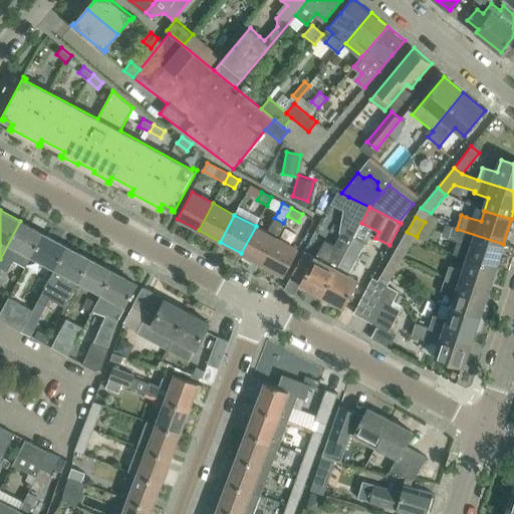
[(262,264),(277,237),(276,237),(283,223),(274,218),(267,232),(256,226),(241,253),(244,254),(242,259),(251,264),(254,260),(262,264)]
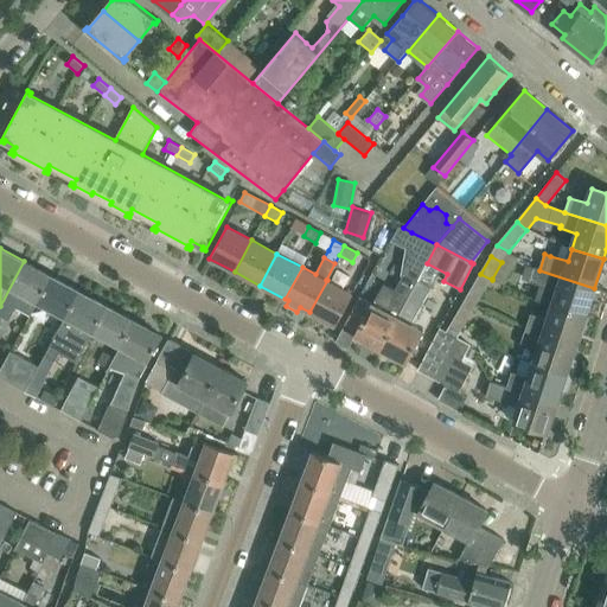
[(37,302),(51,276),(24,261),(0,306),(0,315),(8,320),(16,307),(30,315),(37,302)]
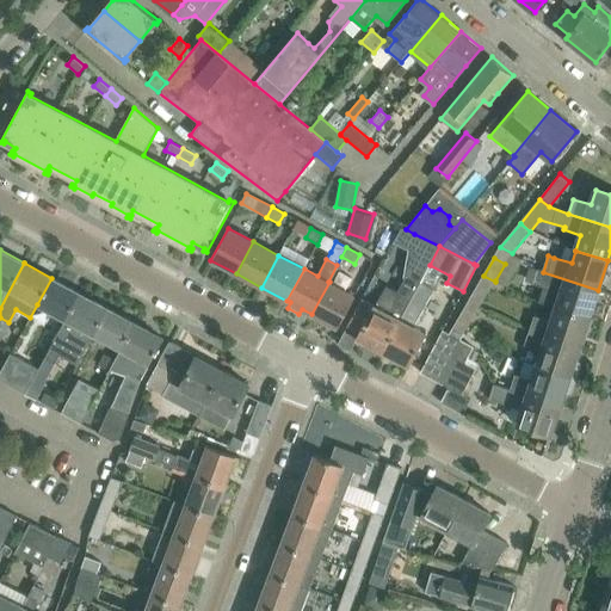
[(588,319),(598,290),(543,272),(539,271),(535,283),(544,287),(539,302),(557,308),(588,319)]
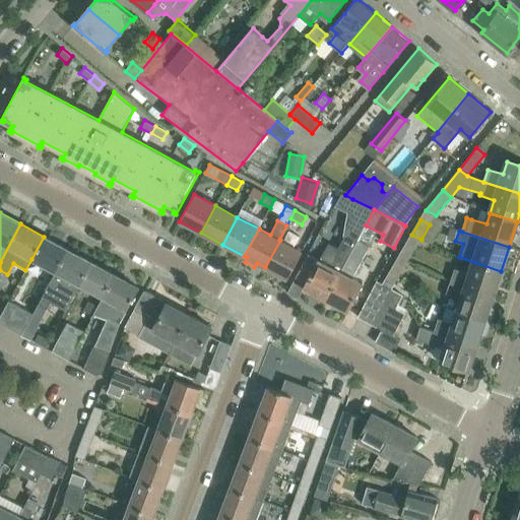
[(326,300),(359,242),(345,235),(335,254),(325,249),(319,260),(308,254),(296,276),(306,282),(304,287),(326,300)]
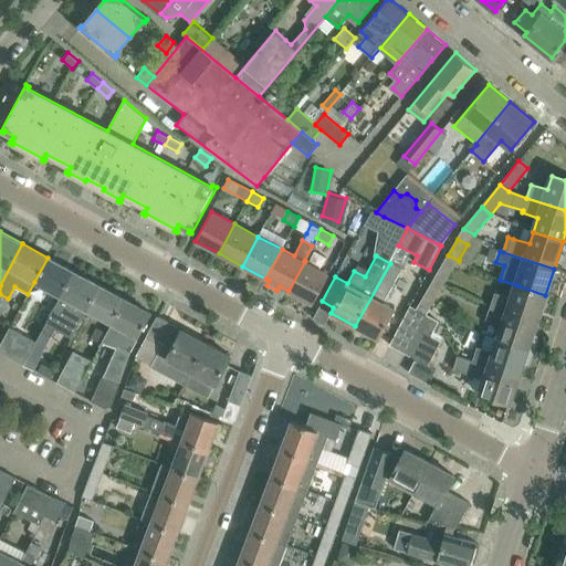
[(444,285),(459,261),(448,255),(433,280),(444,285)]
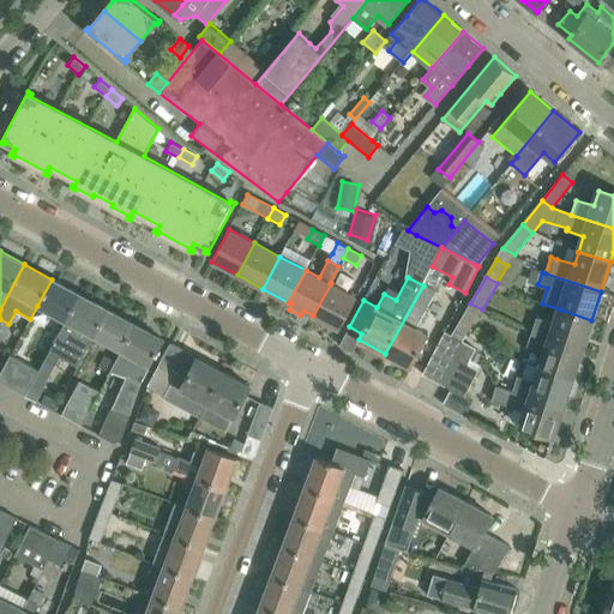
[(66,321),(80,294),(52,280),(37,306),(66,321)]
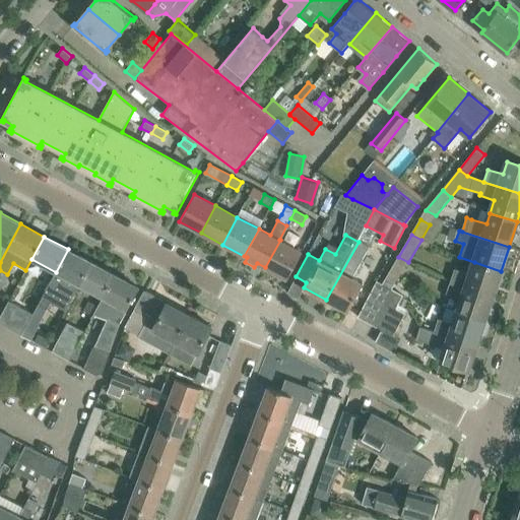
[(302,252),(280,240),(265,267),(287,279),(302,252)]
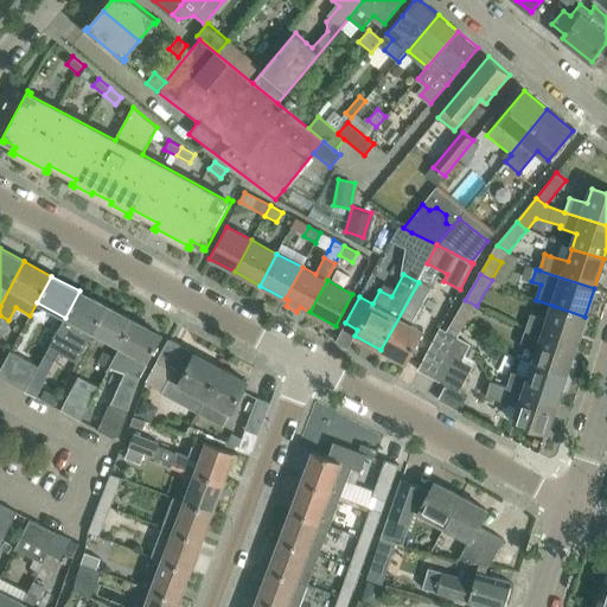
[(430,288),(419,282),(381,350),(407,364),(417,343),(425,331),(410,324),(430,288)]
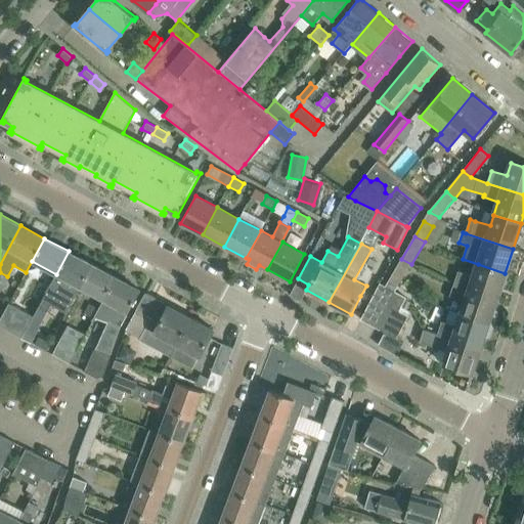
[(68,312),(81,288),(93,264),(69,251),(56,274),(38,307),(48,312),(52,304),(68,312)]
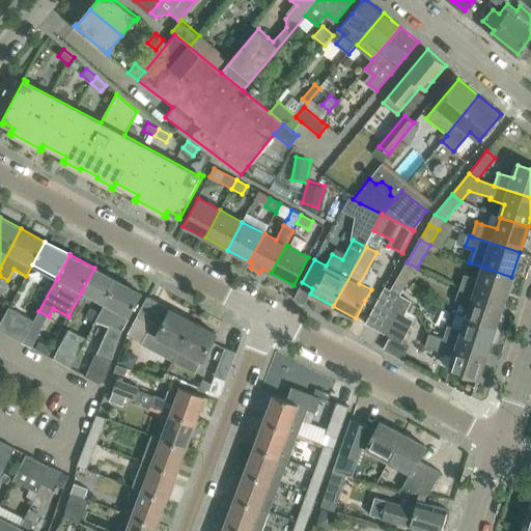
[(404,289),(417,268),(407,262),(394,284),(404,289)]
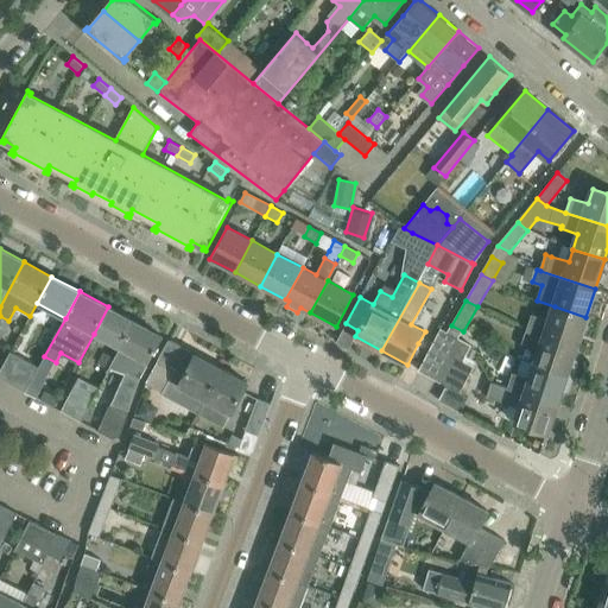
[(120,348),(134,321),(108,306),(94,334),(120,348)]
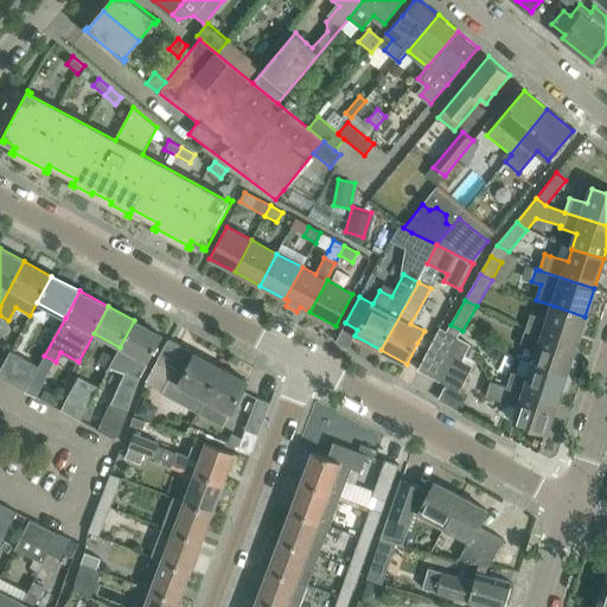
[(575,346),(585,317),(554,306),(549,320),(531,314),(525,330),(575,346)]
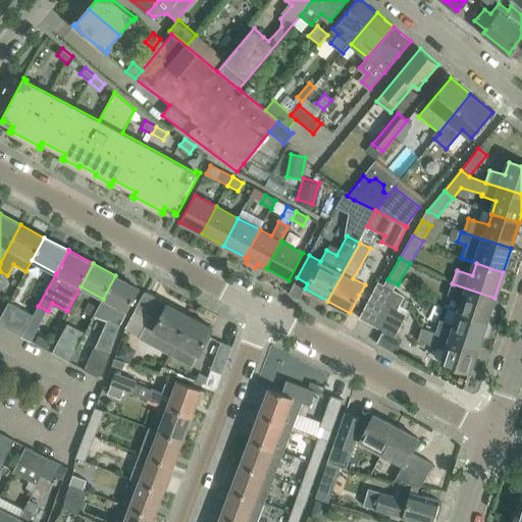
[(121,324),(140,289),(115,275),(103,299),(98,307),(94,316),(107,320),(94,347),(111,353),(121,324)]
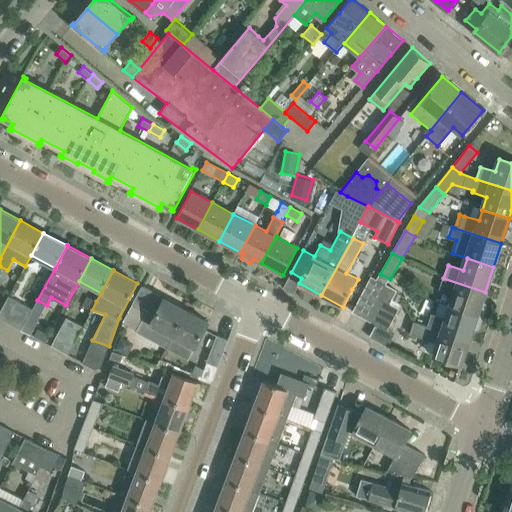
[(386,285),(390,279),(380,274),(376,280),(384,284),(386,285)]
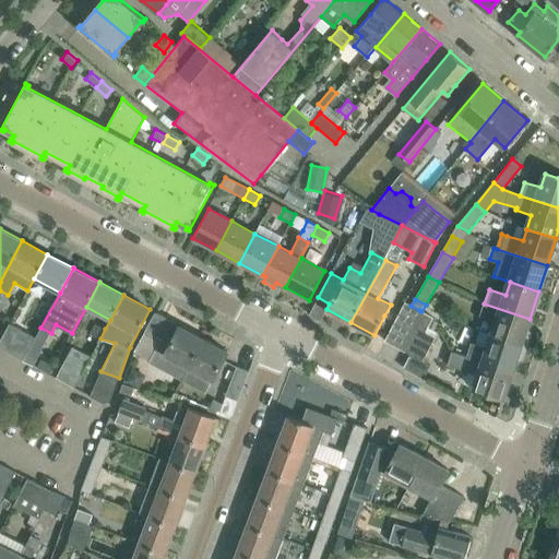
[(419,310),(411,306),(405,302),(385,341),(399,348),(419,310)]
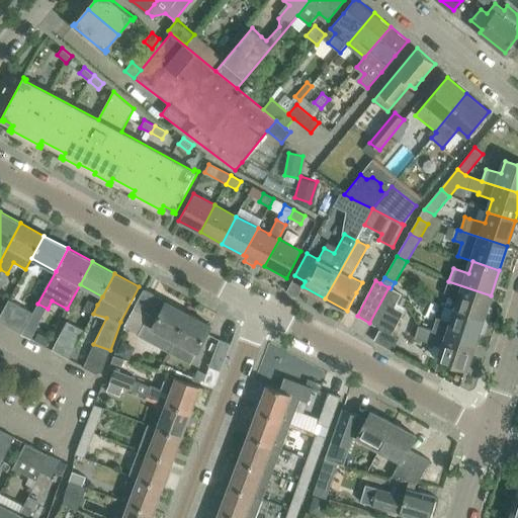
[(488,306),(491,295),(448,281),(444,294),(459,298),(455,311),(489,322),(493,309),(491,307),(488,306)]
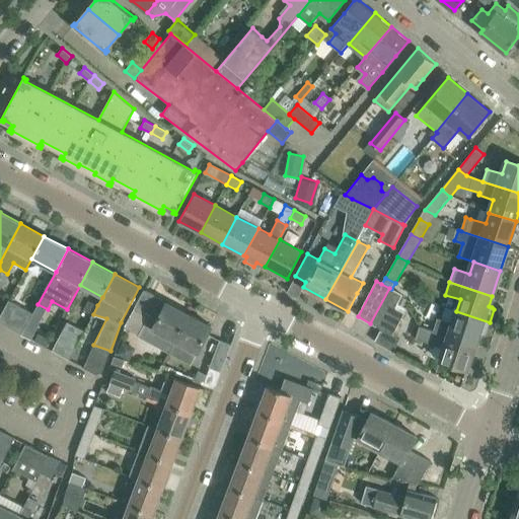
[(405,313),(396,308),(403,296),(391,289),(389,288),(370,323),(393,336),(405,313)]
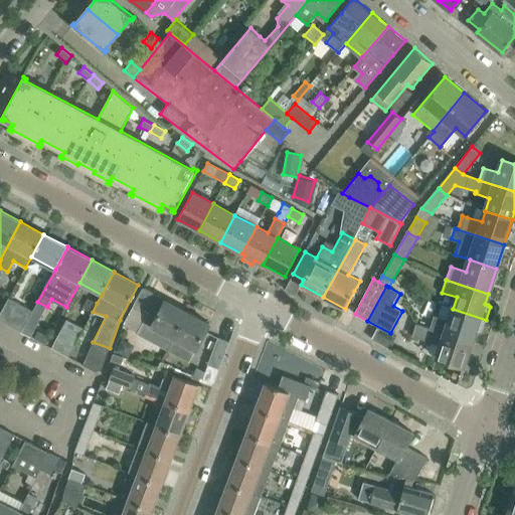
[(153,316),(162,298),(143,288),(125,323),(124,325),(137,332),(148,313),(153,316)]
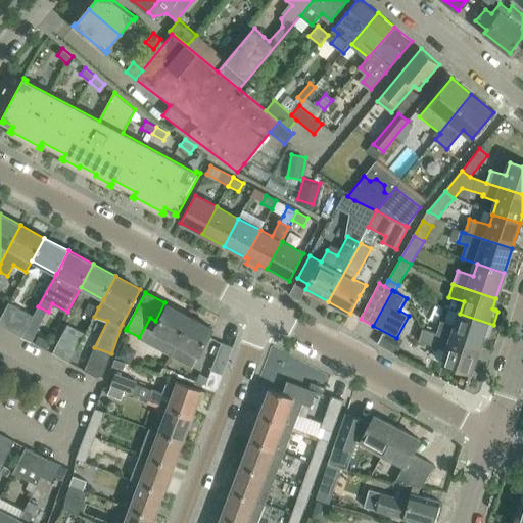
[(0,324),(22,337),(34,317),(9,302),(0,319),(0,324)]
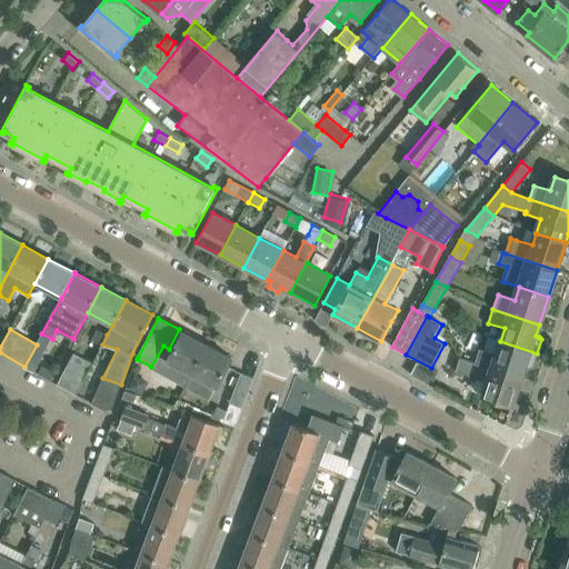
[(102,345),(107,335),(97,330),(91,340),(101,346),(102,345)]
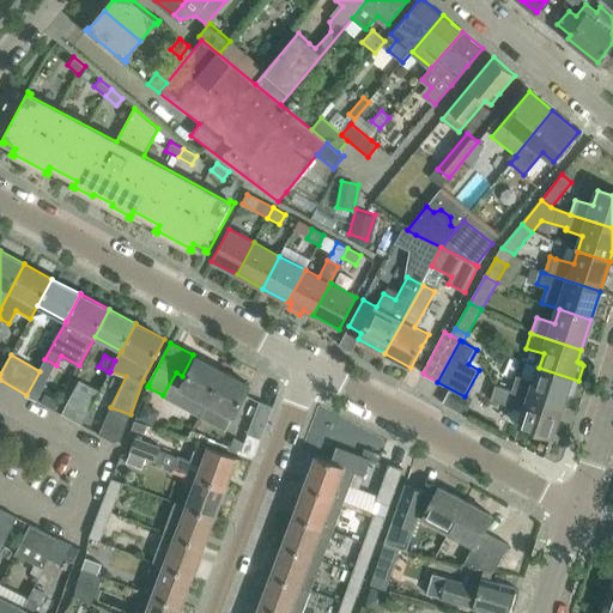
[(207,404),(224,371),(198,357),(175,401),(201,416),(207,404)]
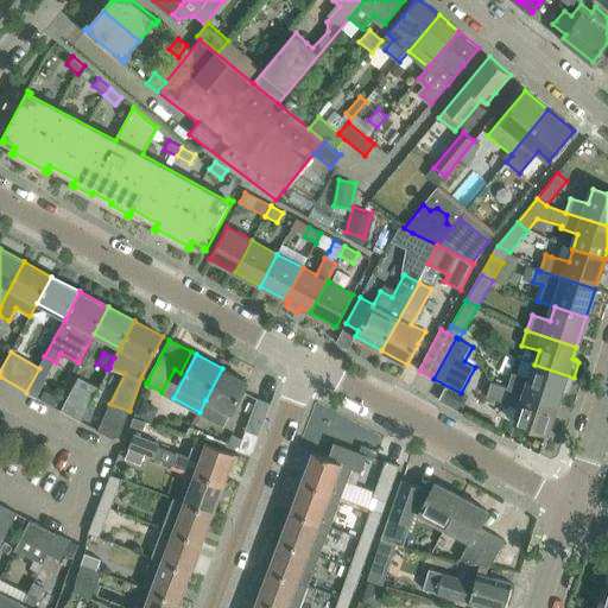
[(569,391),(574,378),(534,365),(530,379),(513,374),(508,387),(557,405),(562,390),(565,391),(569,391)]
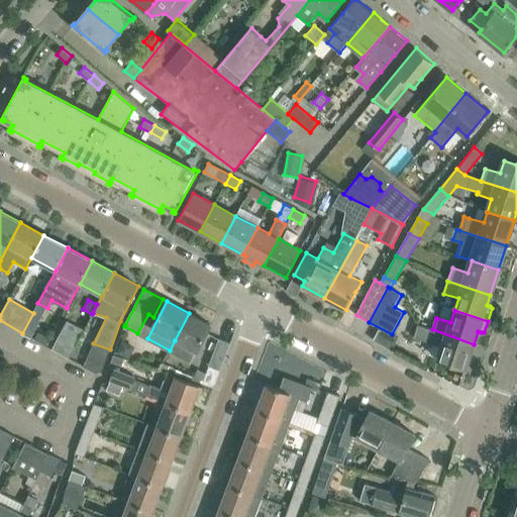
[(196,351),(211,325),(189,313),(175,340),(196,351)]
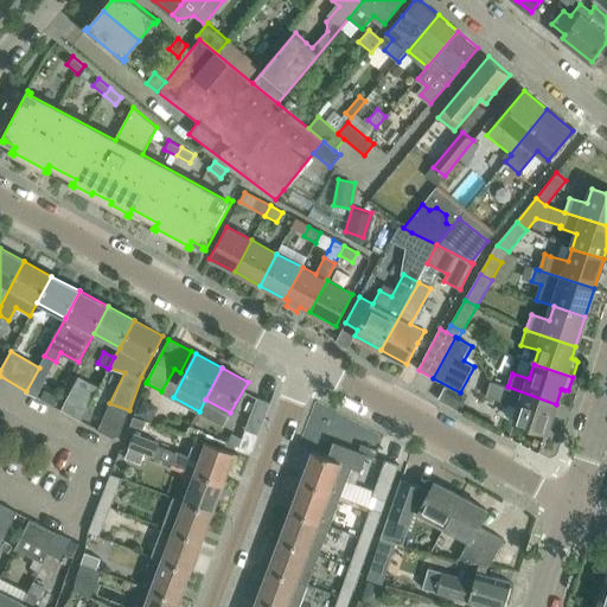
[(80,377),(62,410),(81,421),(98,388),(80,377)]
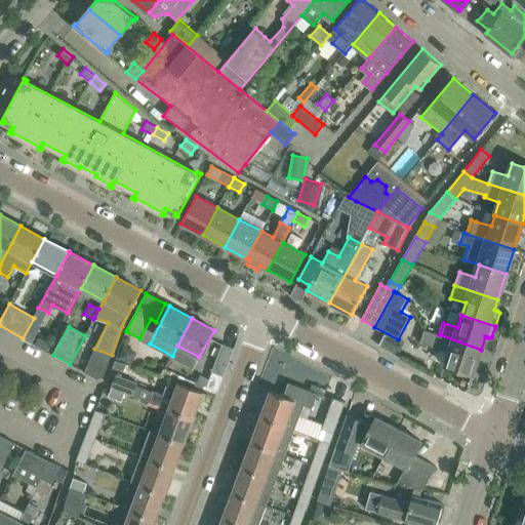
[(473,374),(481,350),(439,334),(425,330),(420,344),(449,353),(445,365),(473,374)]
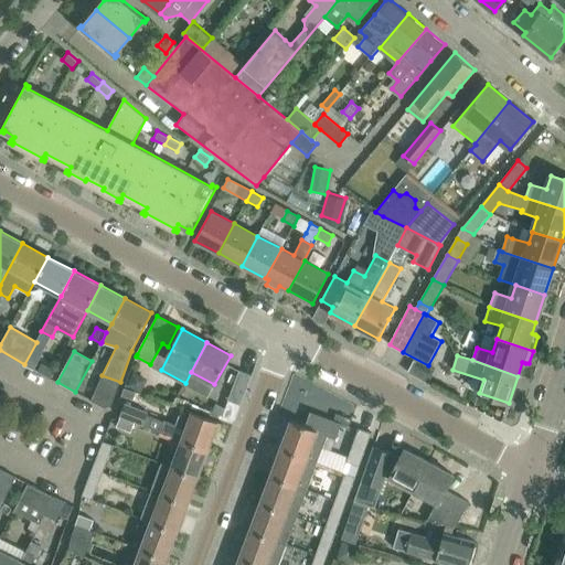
[(241,405),(252,375),(240,371),(228,401),(241,405)]
